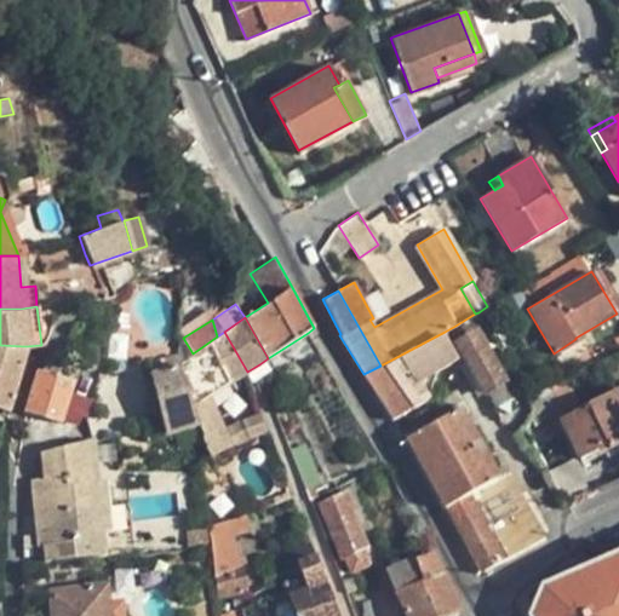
[(471,324),(457,332),(462,339),(456,343),(500,422),(521,413),(471,324)]
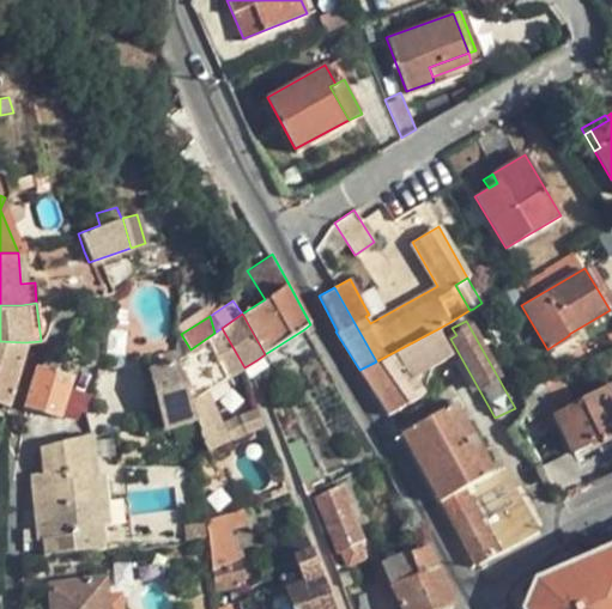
[(191,349),(177,358),(191,395),(200,420),(198,420),(203,430),(200,432),(208,450),(230,440),(222,422),(208,391),(244,367),(222,328),(214,333),(191,349)]
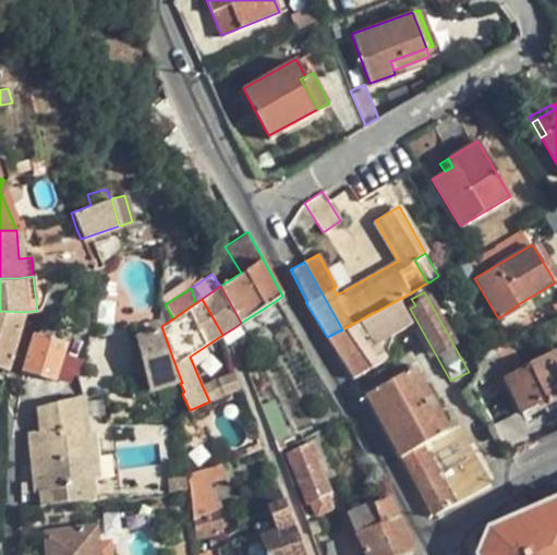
[(411,320),(400,299),(342,329),(327,337),(352,377),(386,359),(373,339),(388,332),(390,335),(407,326),(404,323),(411,320)]
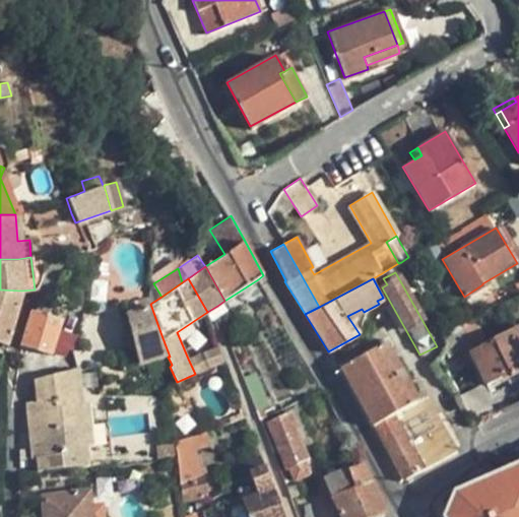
[(153,283),(150,285),(147,296),(150,304),(161,297),(153,283)]
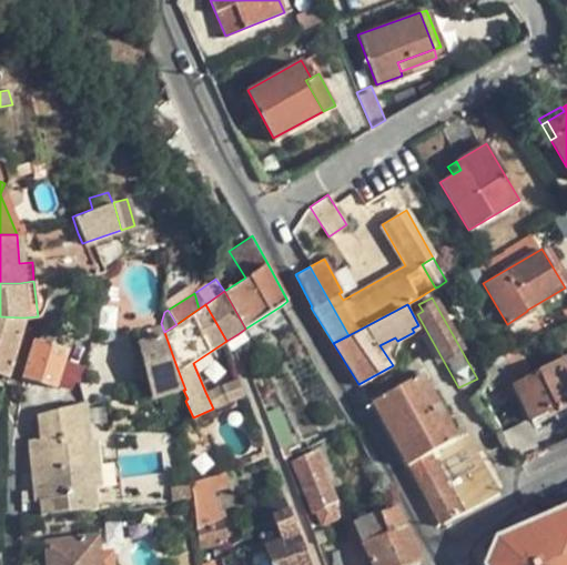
[(0,373),(7,375),(23,318),(0,316),(0,373)]
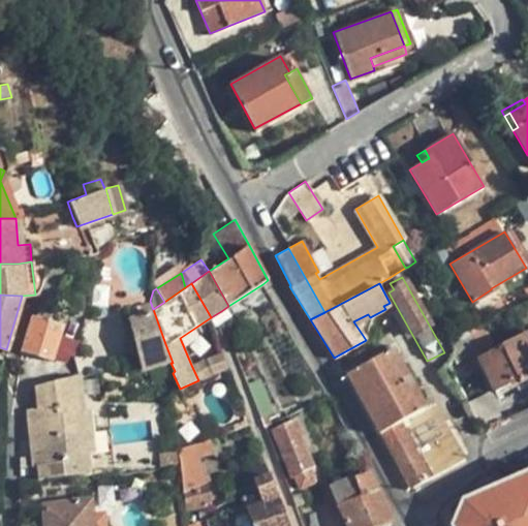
[(143,371),(171,363),(173,363),(164,341),(153,309),(129,318),(143,371)]
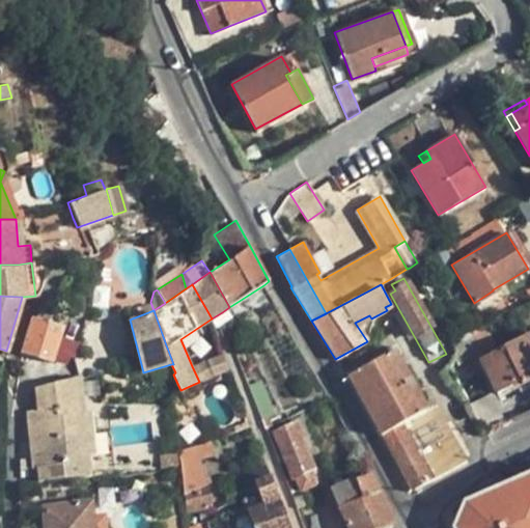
[(60,325),(31,316),(20,352),(50,360),(60,325)]
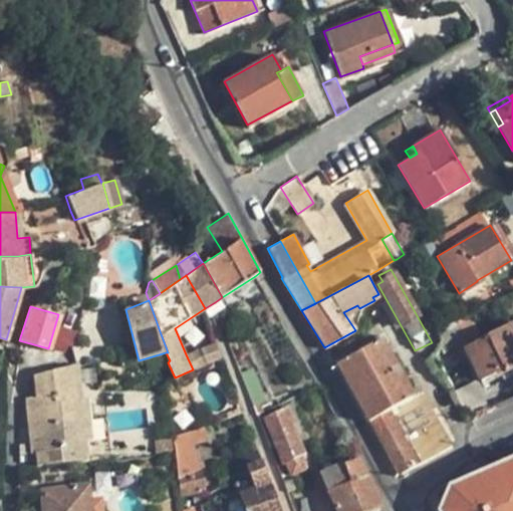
[(462,316),(435,329),(442,341),(438,346),(441,352),(472,336),(462,316)]
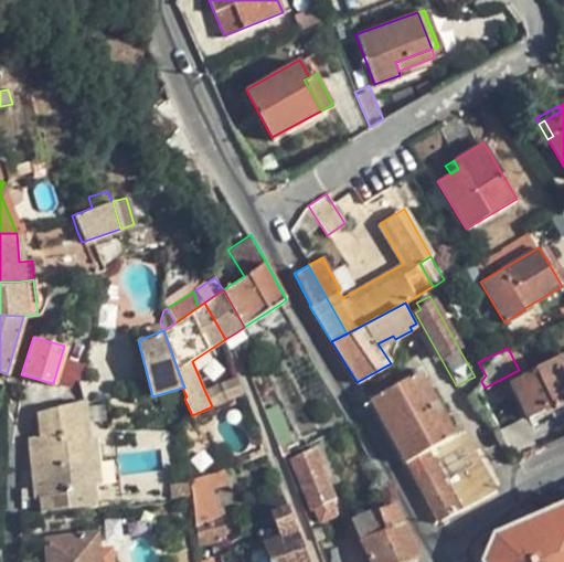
[(563,353),(511,381),(529,416),(552,404),(554,409),(563,403),(563,353)]
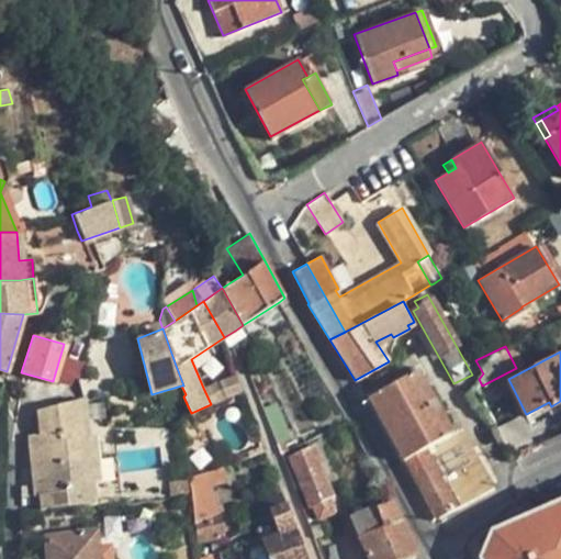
[(416,372),(367,399),(434,520),(492,487),(449,407),(439,412),(416,372)]
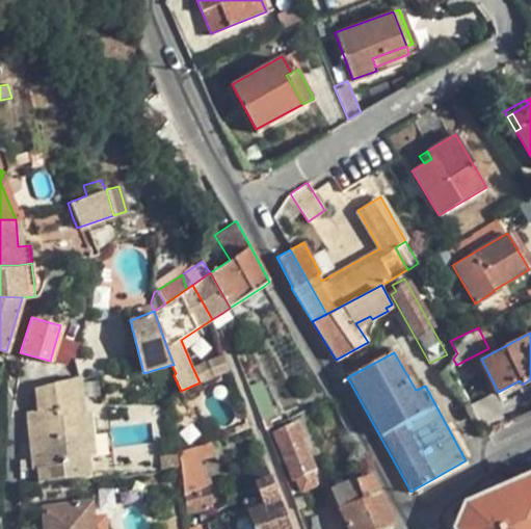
[(222,354),(207,361),(214,377),(229,371),(222,354)]
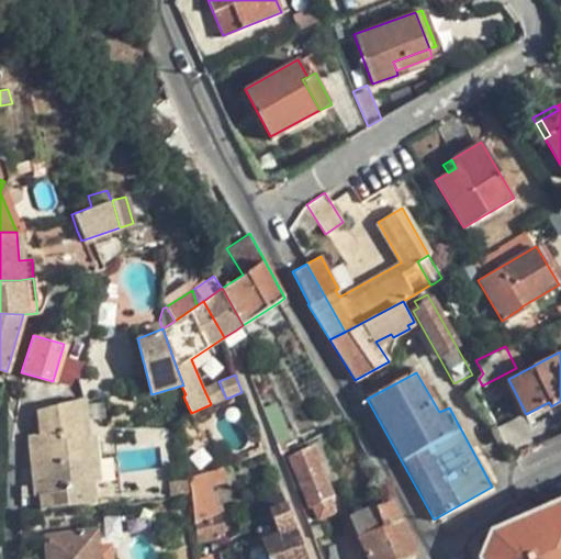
[(219,381),(203,388),(211,404),(226,399),(219,381)]
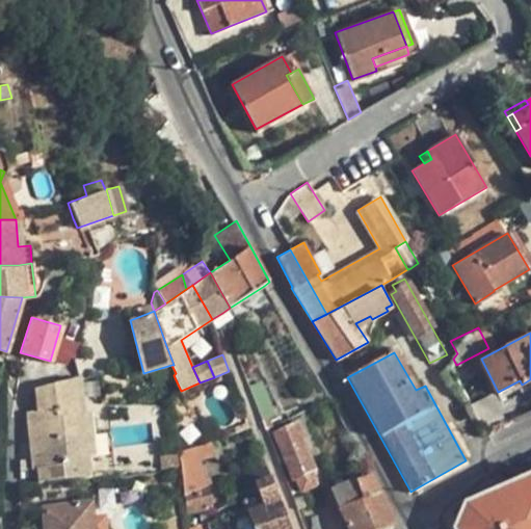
[(80,377),(41,387),(43,410),(33,411),(28,411),(31,466),(35,466),(41,466),(42,481),(88,477),(87,456),(83,415),(80,377)]
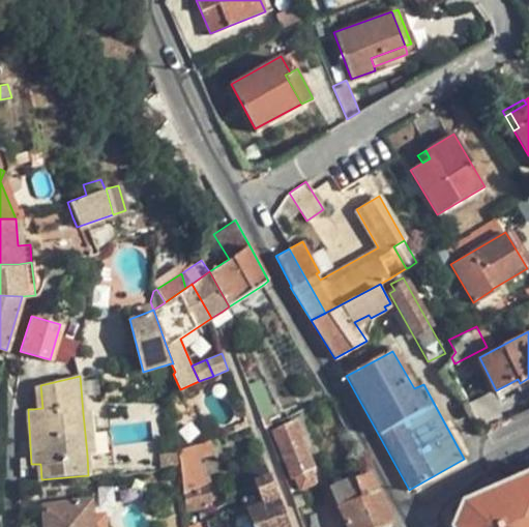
[(35,386),(33,389),(33,409),(42,408),(40,385),(35,386)]
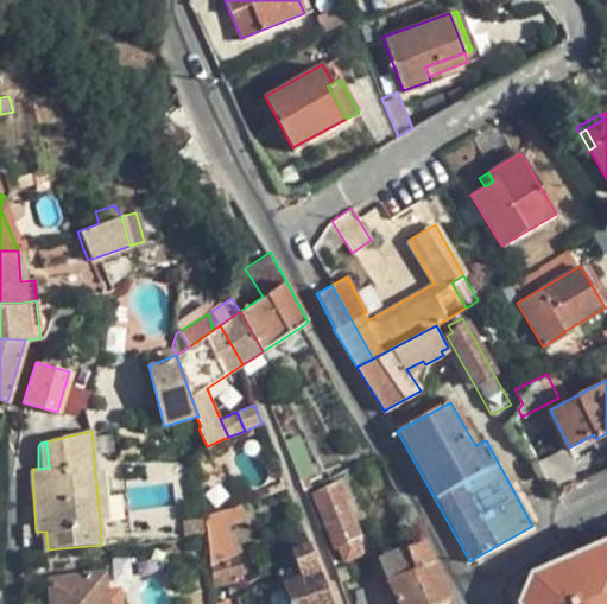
[(562,450),(537,462),(552,491),(577,479),(562,450)]
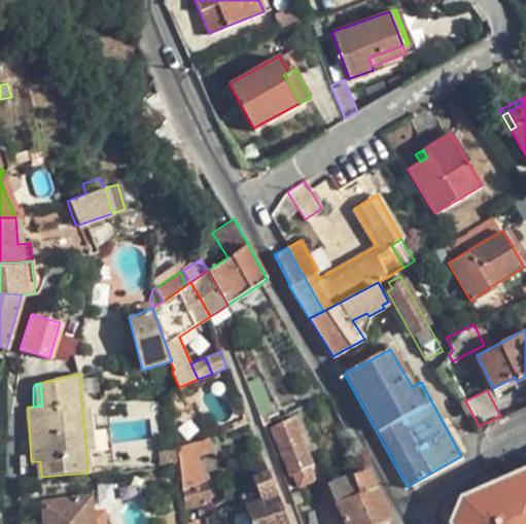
[(89,411),(82,411),(86,452),(93,452),(89,411)]
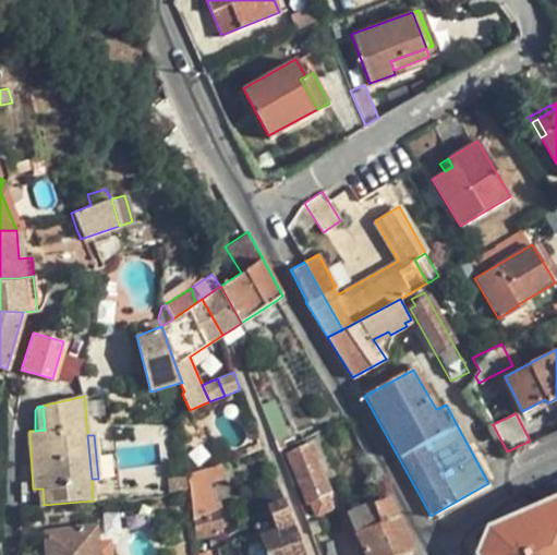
[(311,441),(285,451),(306,502),(310,501),(314,511),(318,514),(333,505),(328,493),(331,491),(311,441)]
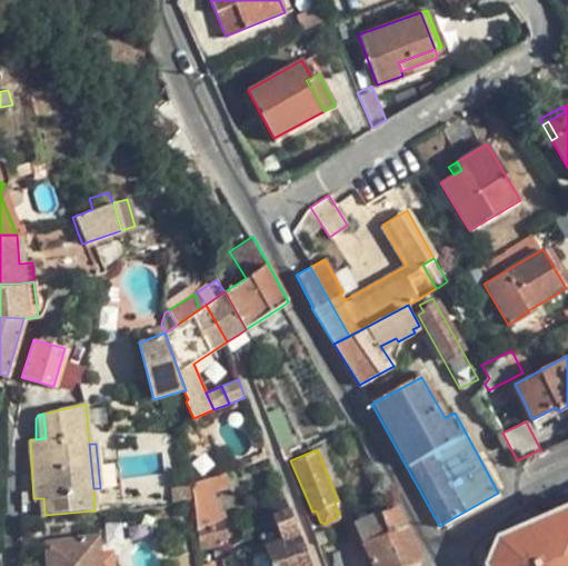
[(230,470),(192,483),(200,546),(223,540),(226,537),(213,494),(237,486),(230,470)]
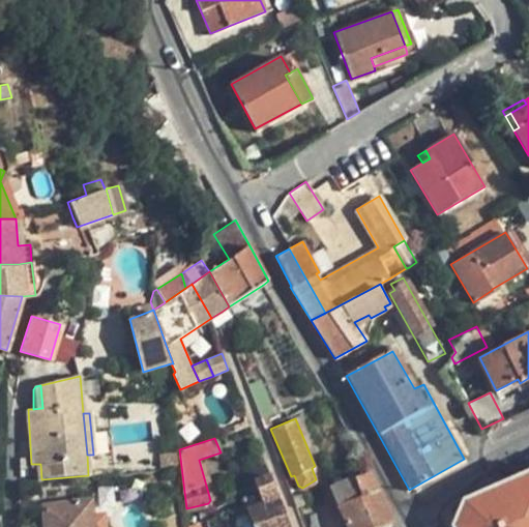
[(178,464),(175,450),(158,454),(160,466),(178,464)]
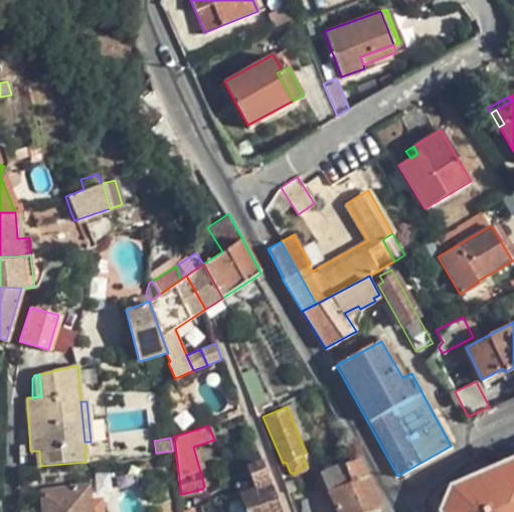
[(513,444),(498,449),(503,468),(494,471),(500,493),(513,488),(513,444)]
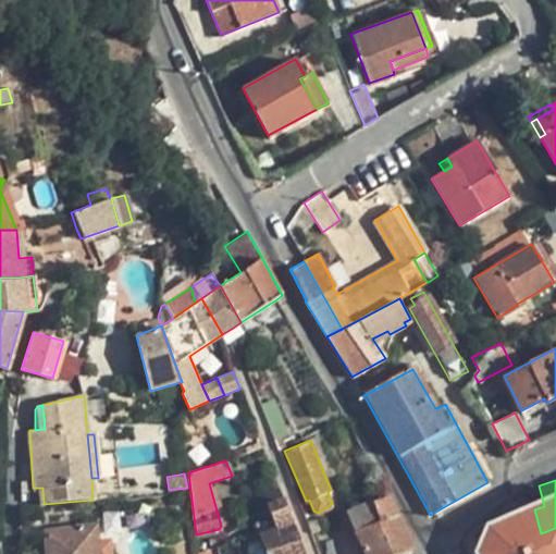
[(529,488),(534,509),(544,506),(539,485),(529,488)]
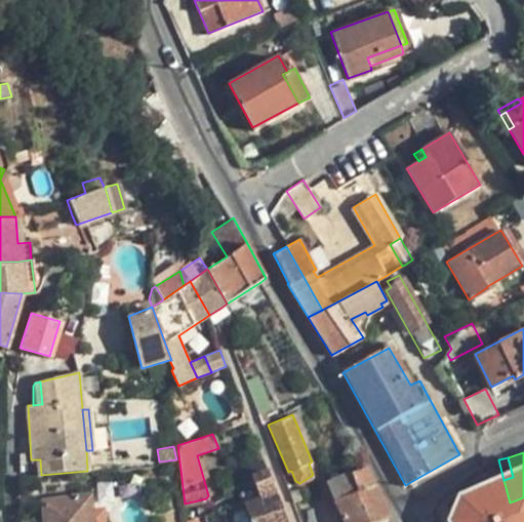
[(244,504),(250,521),(287,521),(264,459),(239,469),(243,484),(254,482),(260,498),(256,499),(252,488),(239,492),(243,504),(244,504)]
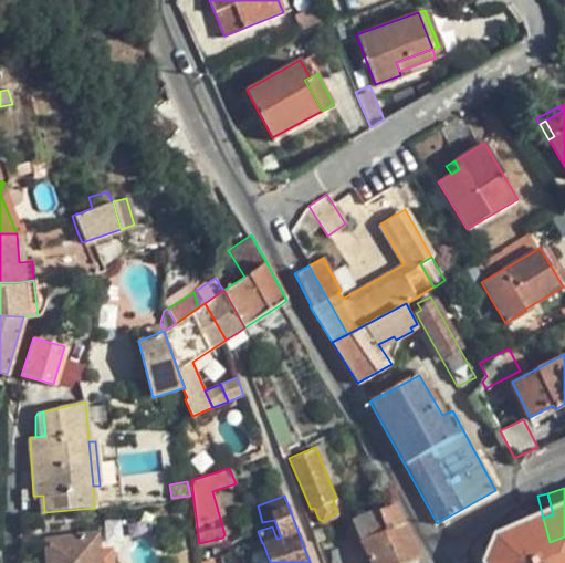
[(407,524),(395,504),(379,510),(380,512),(377,513),(376,512),(372,509),(356,517),(354,519),(354,521),(354,524),(362,541),(373,562),(399,562),(418,556),(419,555),(419,552),(407,524)]
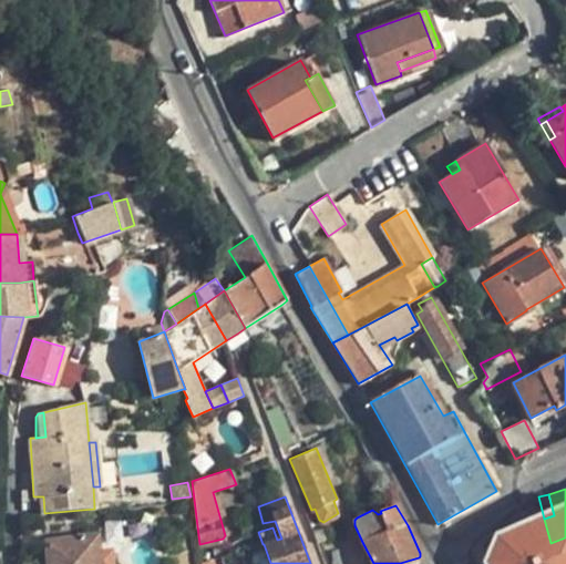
[(325,535),(320,525),(311,527),(316,540),(325,535)]
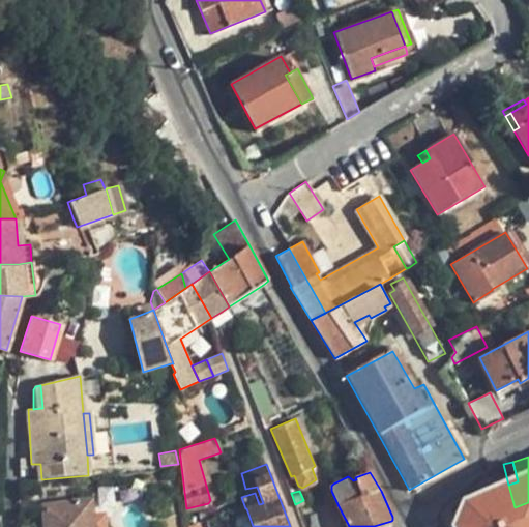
[(92,526),(91,515),(90,500),(43,505),(46,526),(92,526)]
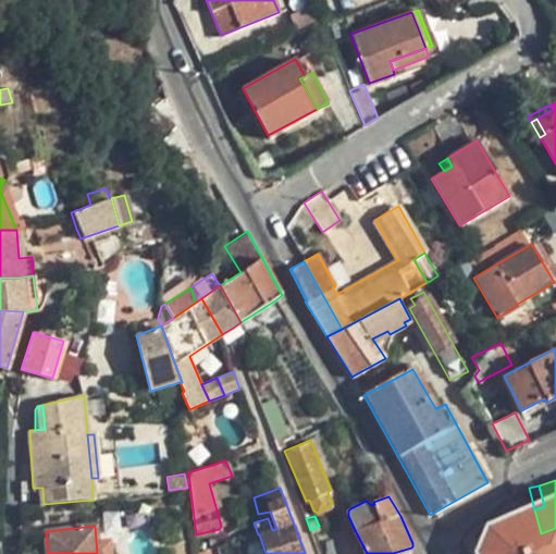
[(110,553),(109,540),(96,541),(97,553),(110,553)]
